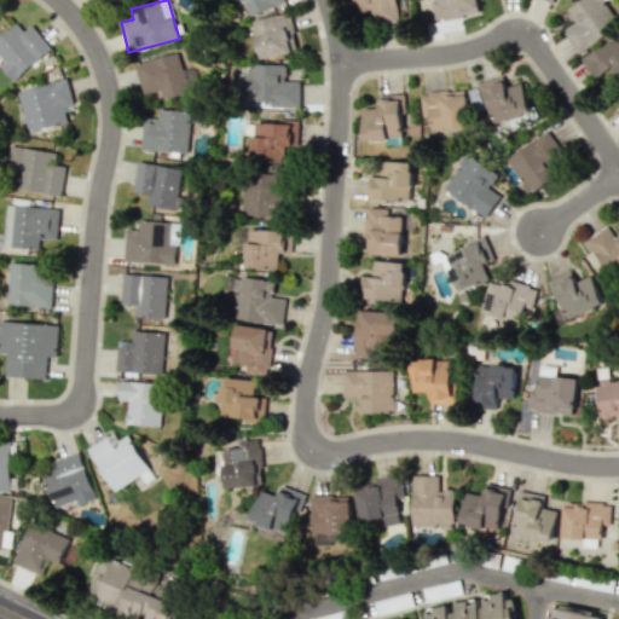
[(246,0),(253,17),(287,3),(285,0),(246,0)]
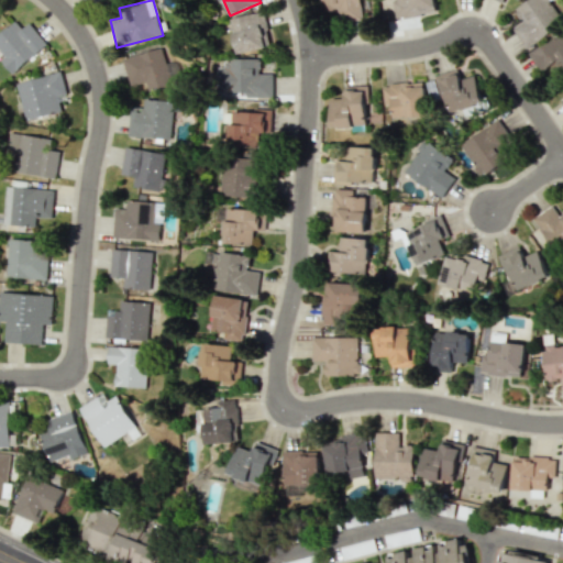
[(361,0),(322,0),(323,10),(339,10),(340,19),(362,18),(361,0)]
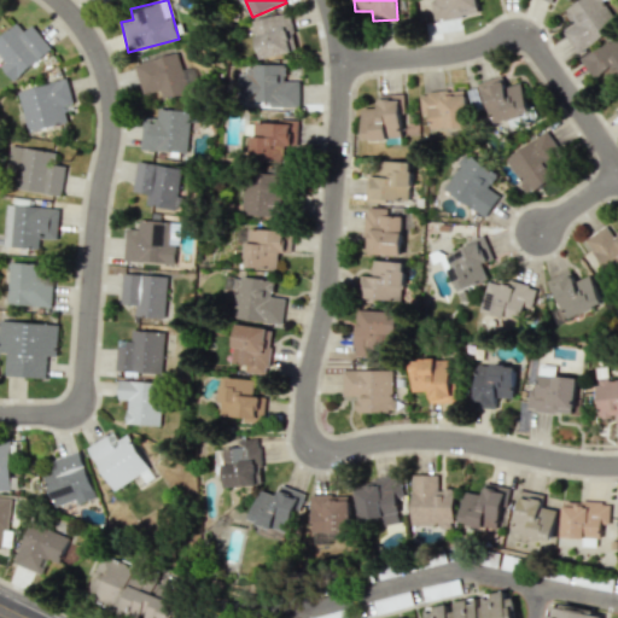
[(477,0),(431,0),(435,21),(479,15),(477,0)]
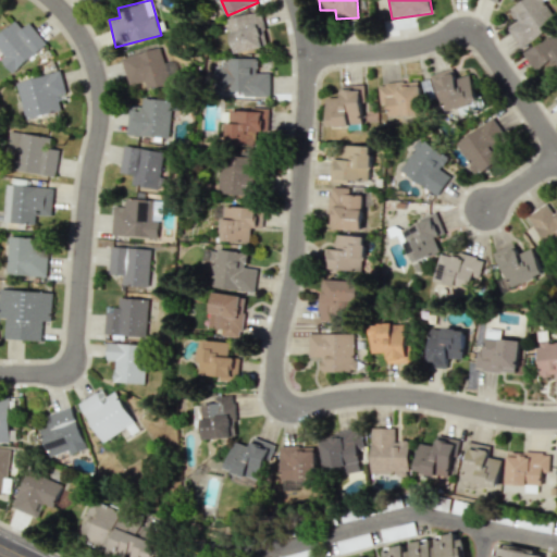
[(508,28),(519,47),(556,25),(541,0),(522,0),(509,9),(517,23),(508,28)]
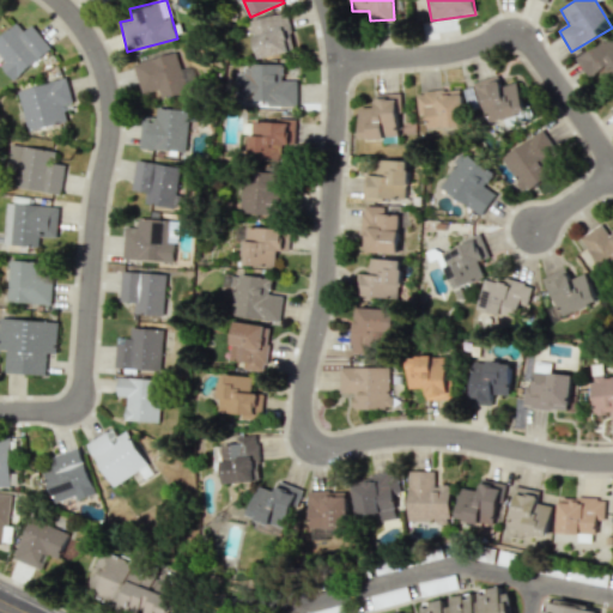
[(261,58),(298,48),(287,11),(252,22),(261,58)]
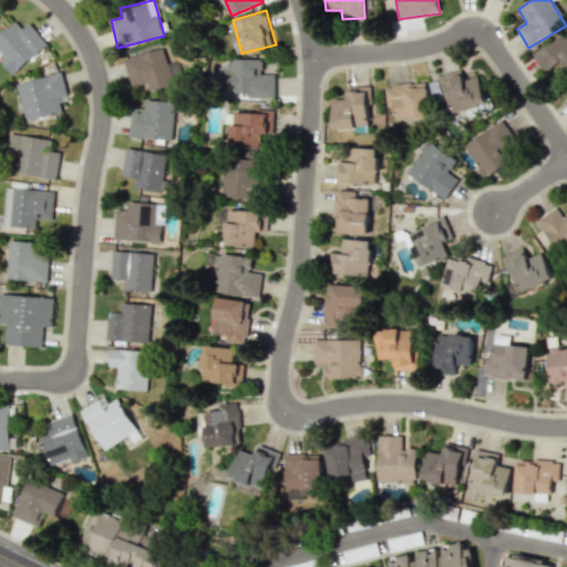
[(22,29),(16,21),(0,32),(0,51),(3,57),(0,59),(0,60),(11,73),(47,44),(29,22),(22,29)]
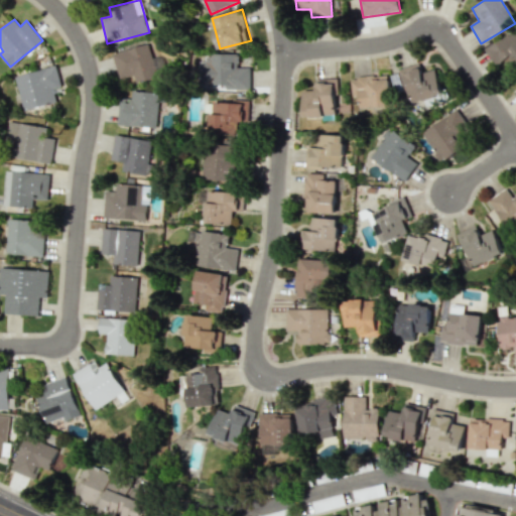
[(490,48),(504,70),(515,61),(515,62),(515,30),(490,48)]
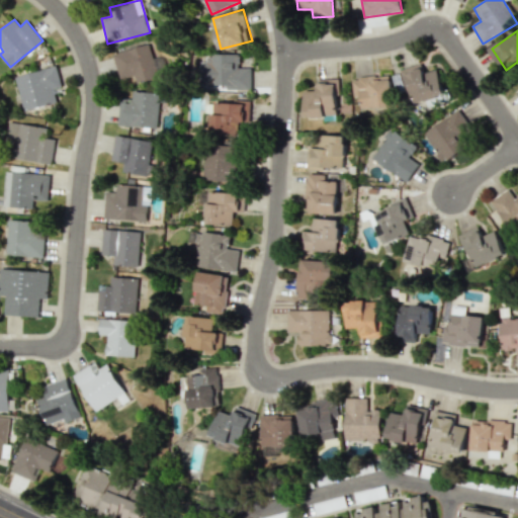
[(112,54),(120,79),(135,75),(137,84),(159,77),(149,44),(112,54)]
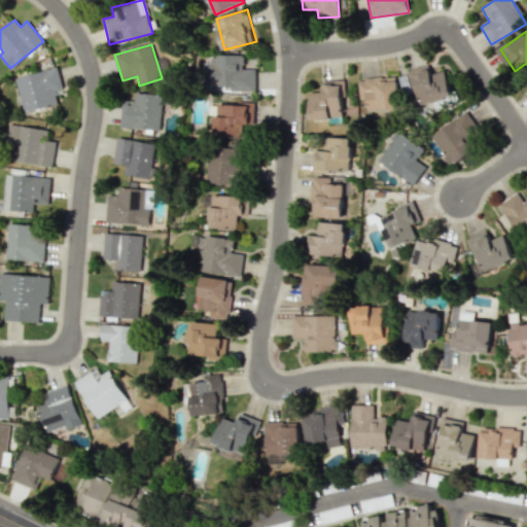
[(244,56),(207,56),(207,86),(232,86),(232,91),(255,91),(255,68),(244,68),(244,56)]
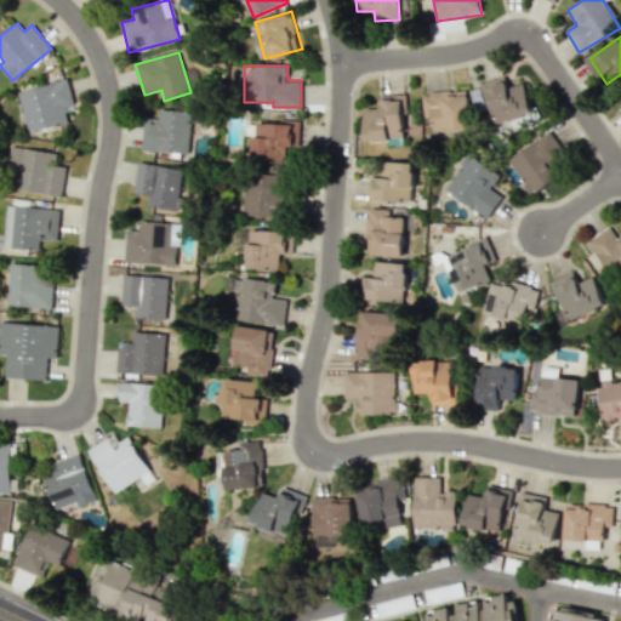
[(525,83),(507,87),(505,77),(483,83),(494,124),(534,113),(525,83)]
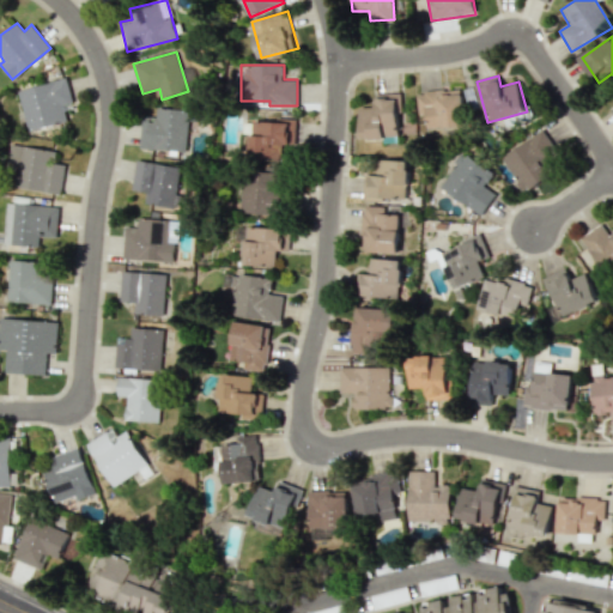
[(17,91),(28,131),(66,121),(62,105),(72,103),(66,79),(17,91)]
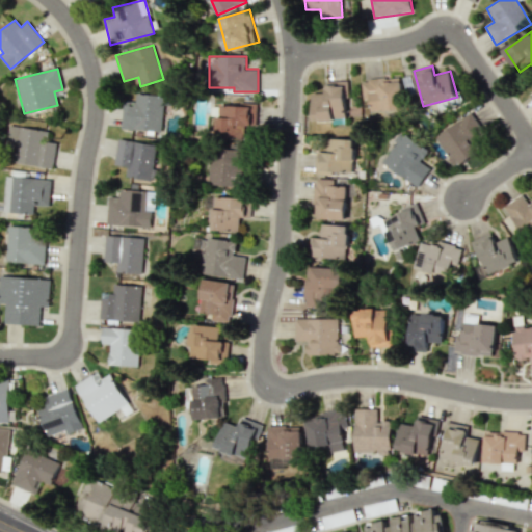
[(402,77),(362,80),(364,99),(370,98),(371,111),(405,108),(402,77)]
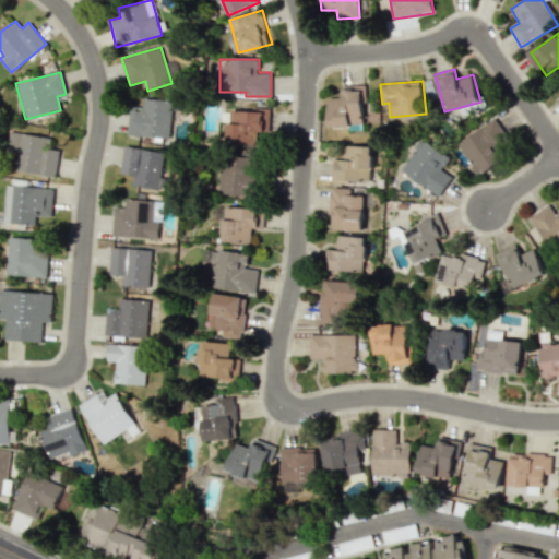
[(329,126),(366,125),(364,85),(342,85),(343,97),(329,97),(329,126)]
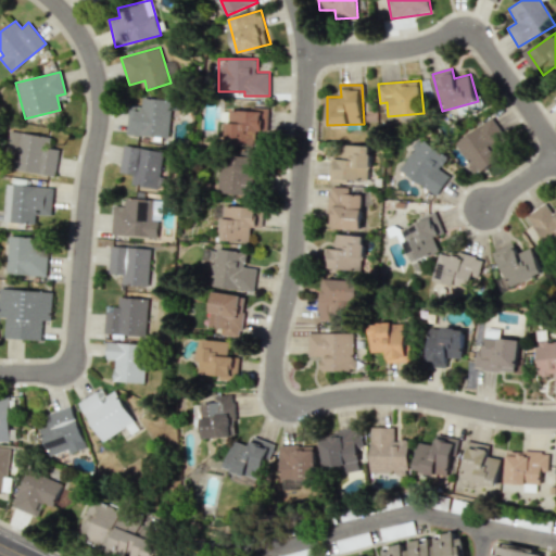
[(127,135),(169,137),(171,99),(141,98),(141,106),(128,105),(127,135)]
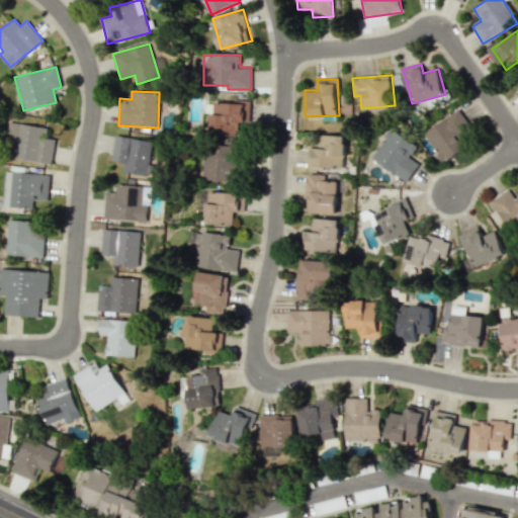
[(251,102),(207,101),(206,112),(212,112),(211,135),(236,136),(237,121),(250,122),(251,102)]
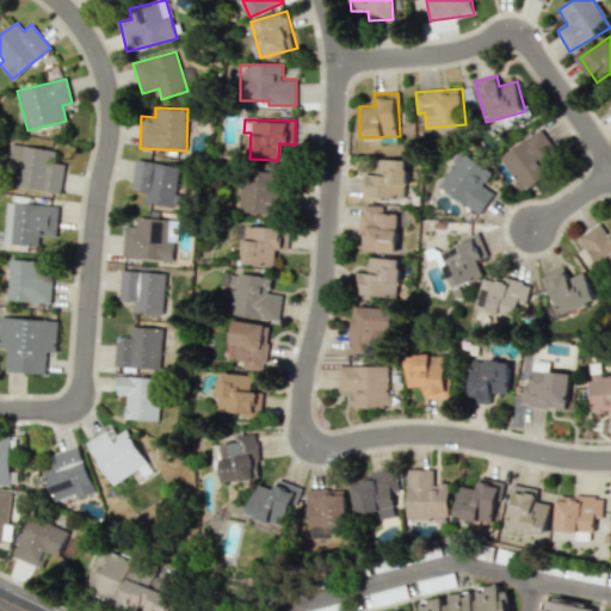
[(556,168),(548,156),(555,152),(541,130),(499,156),(522,191),(556,168)]
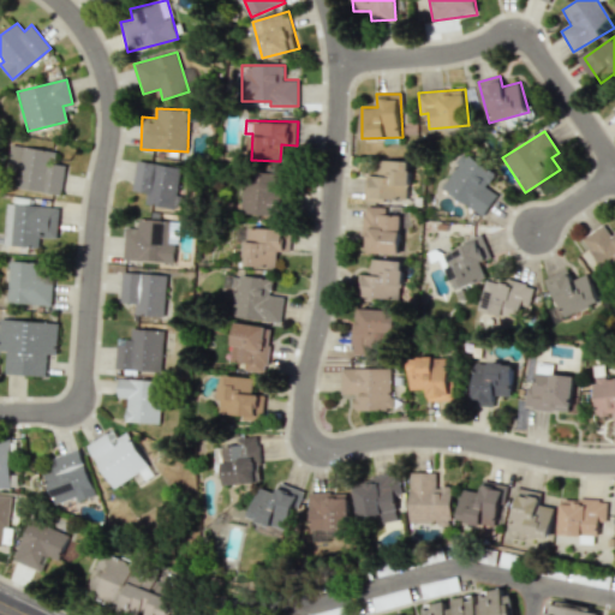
[(65,165),(54,163),(55,150),(7,144),(5,167),(18,169),(16,189),(61,193),(65,165)]
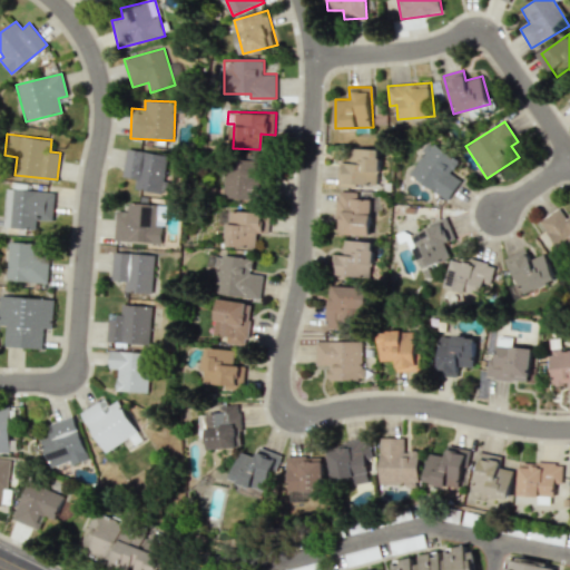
[(448,200),(461,180),(451,174),(460,160),(431,141),(409,174),(448,200)]
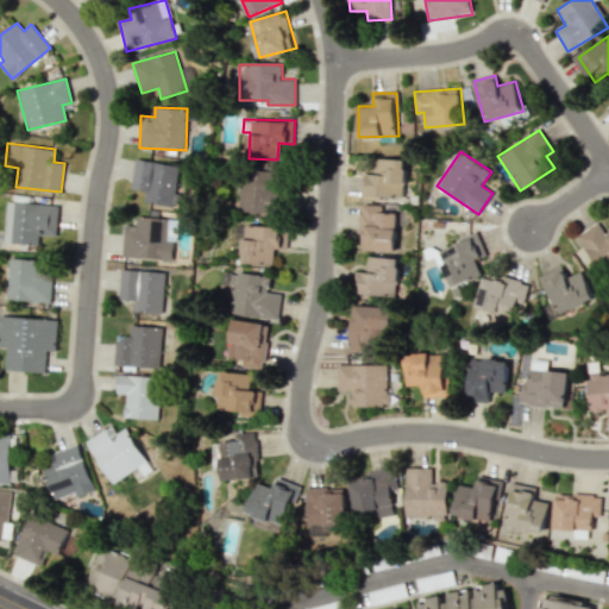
[(144,201),(173,206),(179,165),(136,158),(131,188),(145,190),(144,201)]
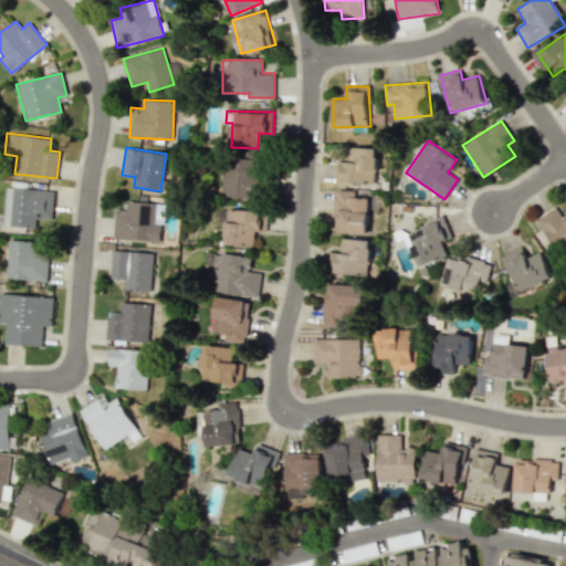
[(378,148),(349,147),(348,161),(337,161),(337,184),(377,185),(378,148)]
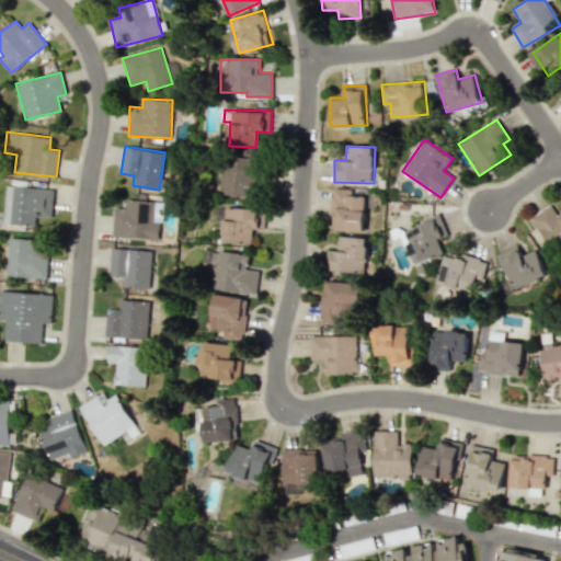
[(255,194),(256,157),(222,156),(221,193),(255,194)]
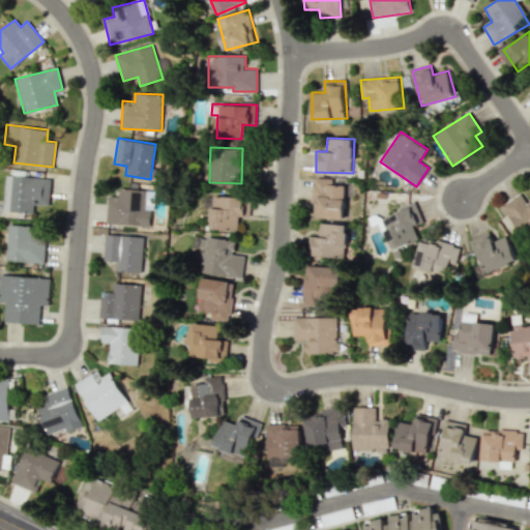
[(50,178),(5,175),(3,211),(35,212),(35,205),(49,205),(50,178)]
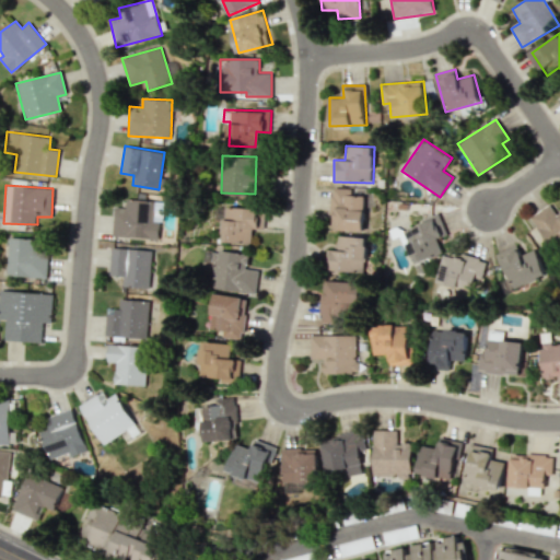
[(352,188),(333,187),(331,230),(364,231),(365,196),(352,196),(352,188)]
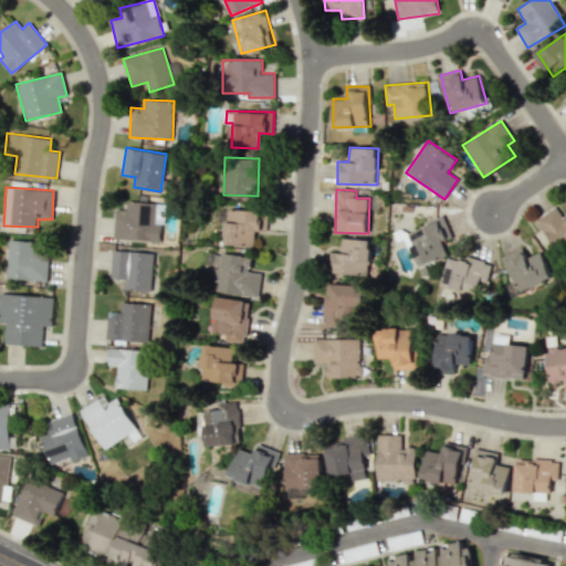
[(114,240),(159,241),(160,224),(155,224),(156,202),(127,201),(127,209),(115,209),(114,240)]
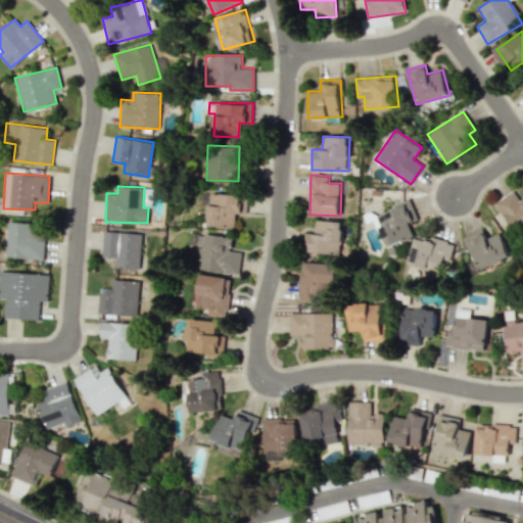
[(236,227),(236,214),(246,214),(246,196),(203,195),(203,204),(209,204),(208,226),(236,227)]
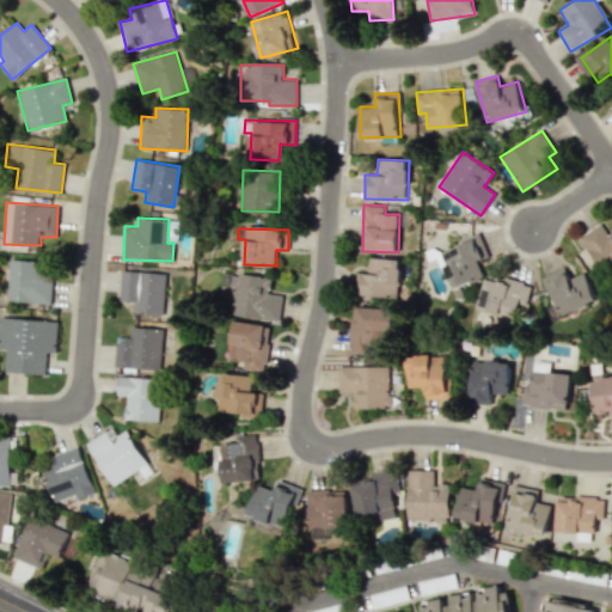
[(454,288),(484,277),(478,261),(489,257),(479,232),(460,239),(463,245),(441,252),(454,288)]
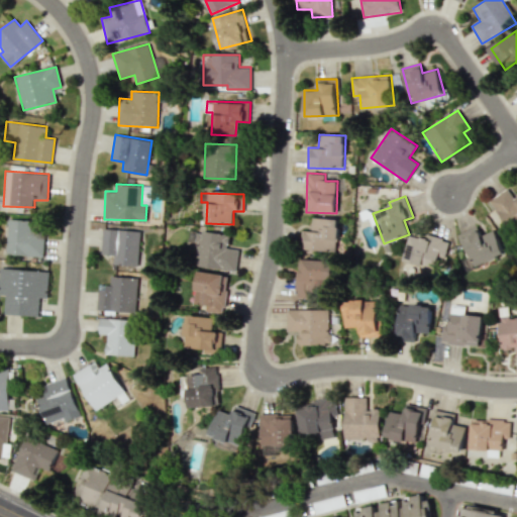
[(339,218),(313,217),(313,231),(307,231),(307,249),(338,250),(339,218)]
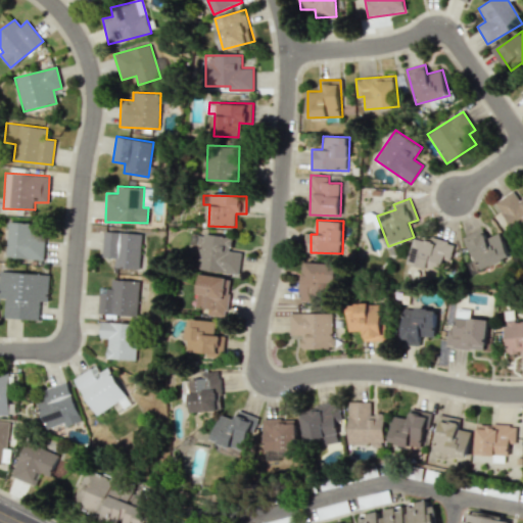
[(44,240),(31,239),(31,222),(7,221),(7,258),(43,258),(44,240)]
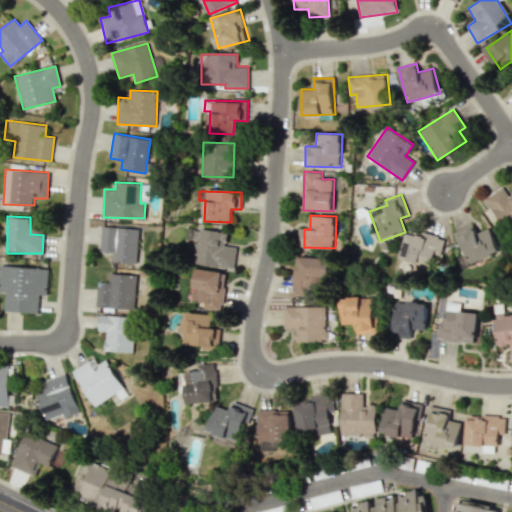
[(468,265),(502,250),(491,226),(476,233),(472,223),(454,231),(468,265)]
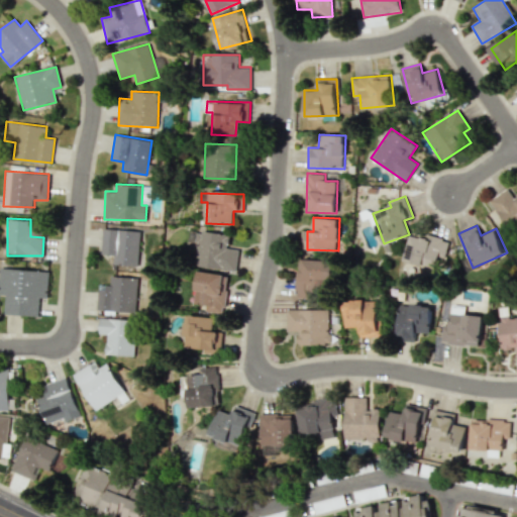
[(101,254),(113,254),(113,264),(137,265),(139,230),(102,229),(101,254)]
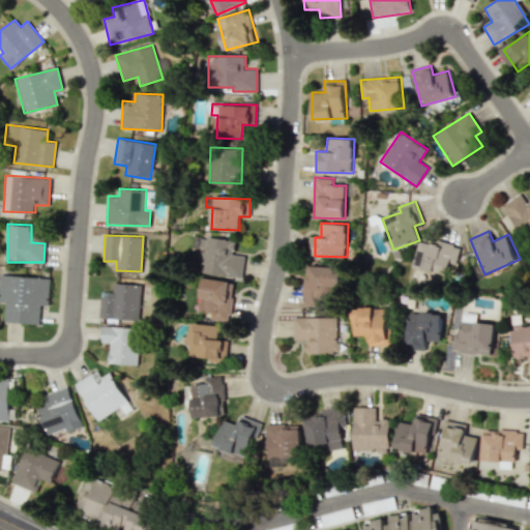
[(245,256),(234,255),(236,240),(196,235),(195,247),(203,248),(200,272),(243,277),(245,256)]
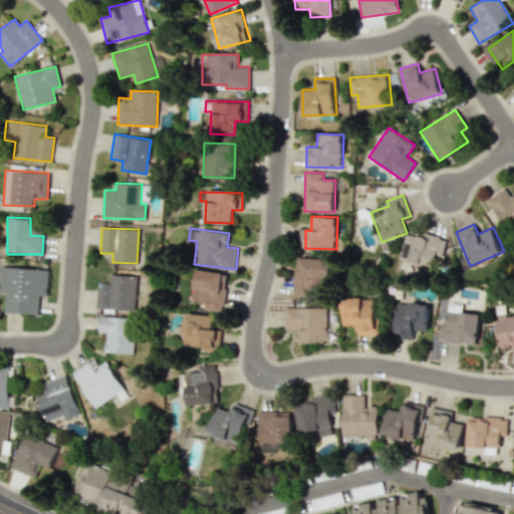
[(403,259),(439,268),(446,239),(410,230),(403,259)]
